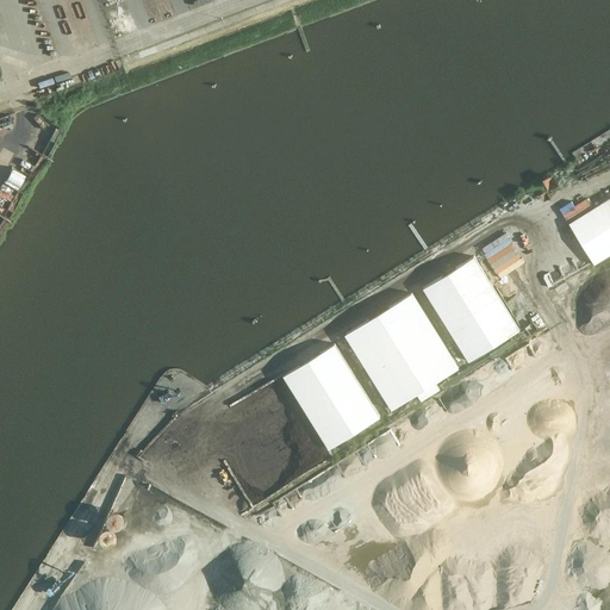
[(26,175),(13,168),(5,182),(17,190),(26,175)]
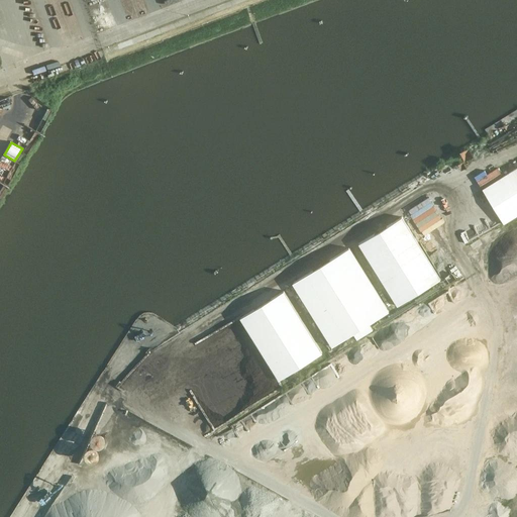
[(516,167),(481,190),(505,225),(516,217),(516,167)]
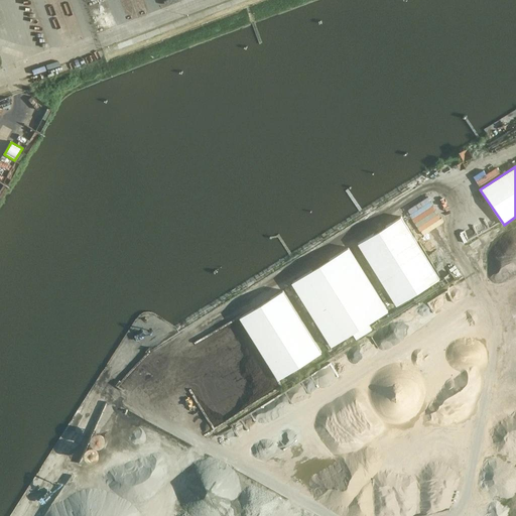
[(402,216),(357,243),(396,308),(441,280),(402,216)]
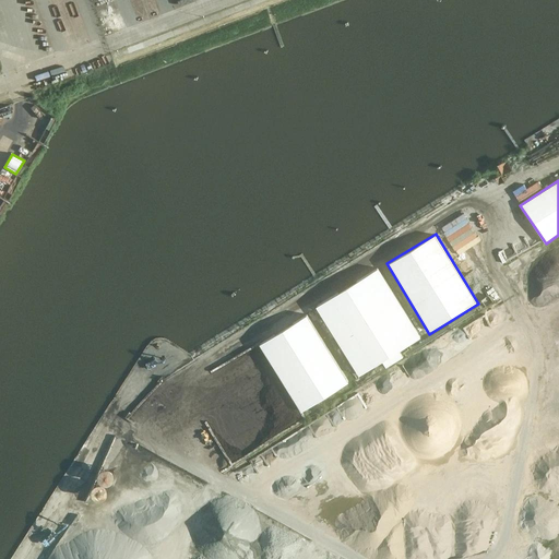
[(379,268),(317,307),(361,377),(423,337),(379,268)]
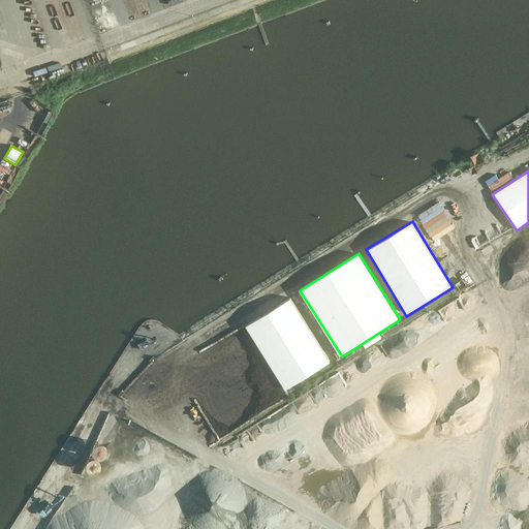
[(289,296),(244,323),(285,390),(331,362),(289,296)]
